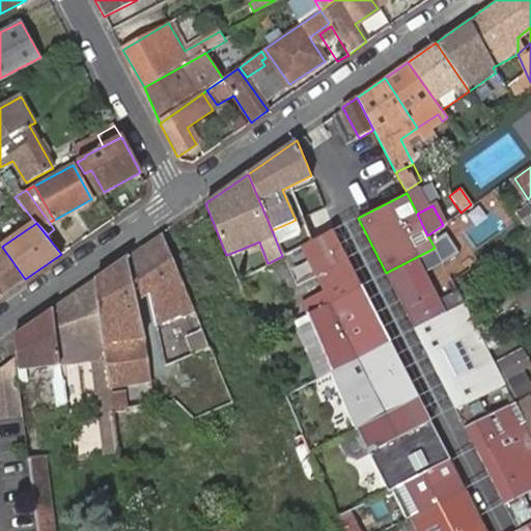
[(331,231),(282,256),(295,285),(313,276),(320,289),(301,300),(307,313),(358,286),(331,231)]
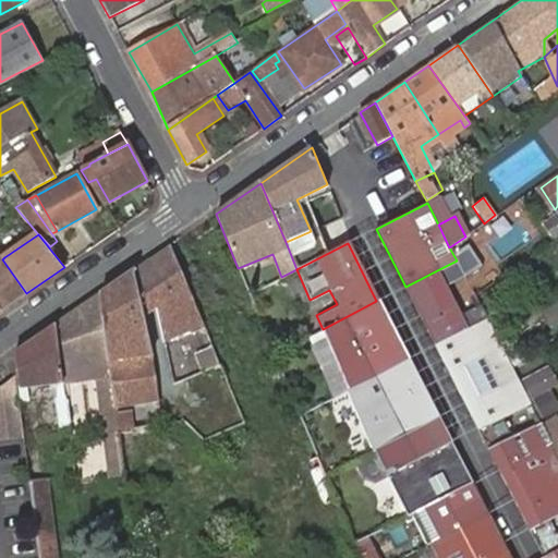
[(110,377),(113,405),(160,398),(147,316),(150,314),(181,301),(186,315),(185,316),(192,329),(197,327),(201,334),(205,330),(178,261),(172,247),(171,245),(140,268),(100,294),(108,361),(110,377)]
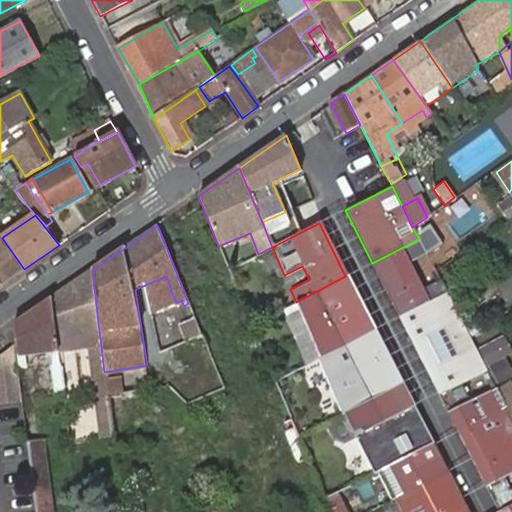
[(0,285),(0,286),(24,269),(2,238),(0,239),(0,285)]
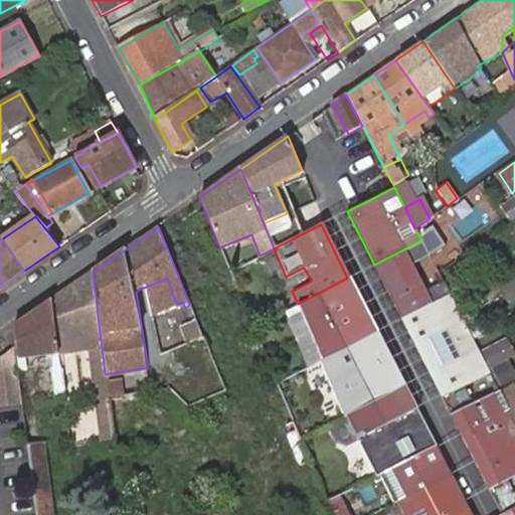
[(405,248),(374,265),(401,319),(433,303),(405,248)]
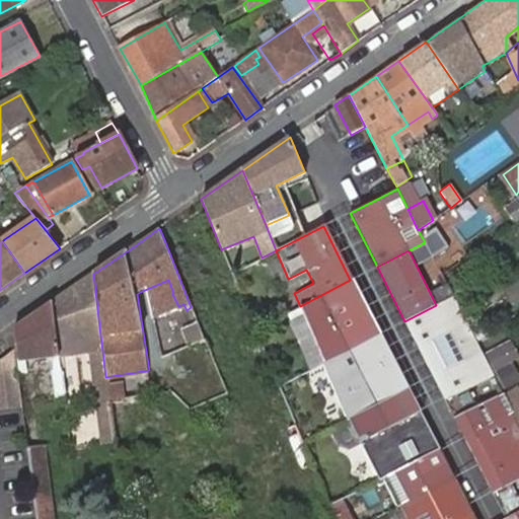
[(453,286),(475,273),(468,260),(446,272),(453,286)]
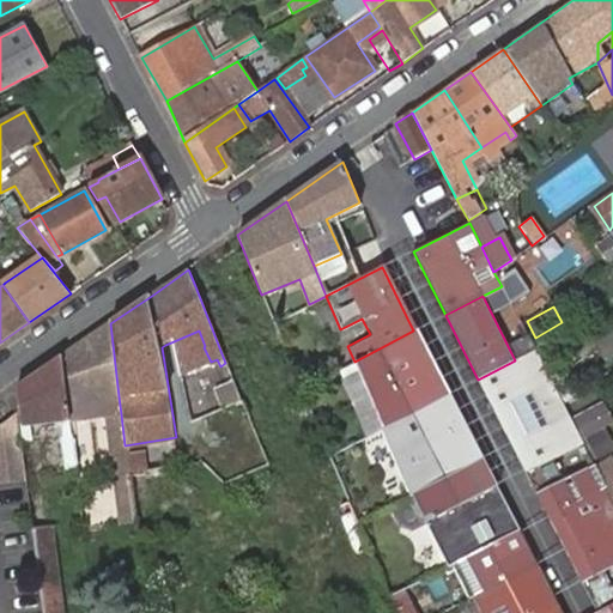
[(60,359),(68,423),(80,420),(78,402),(119,396),(110,323),(60,359)]
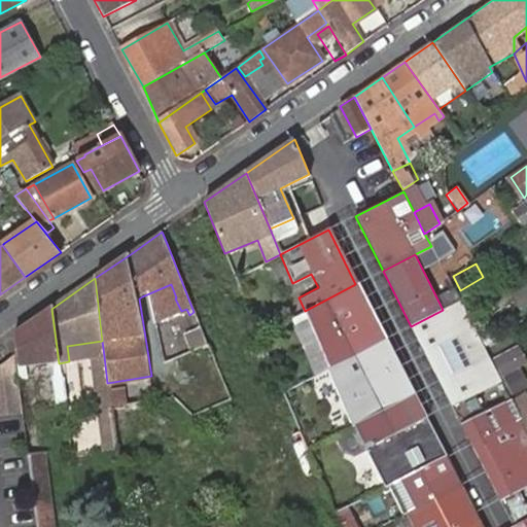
[(356,285),(305,311),(328,367),(384,340),(356,285)]
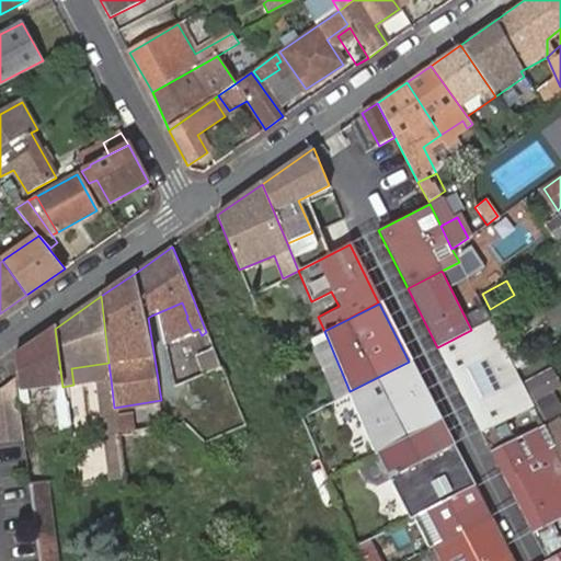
[(560,310),(547,319),(554,333),(560,329),(560,310)]
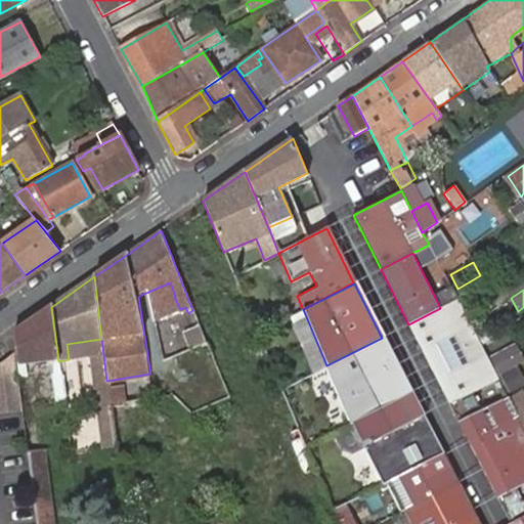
[(440,308),(408,324),(448,403),(497,378),(493,372),(456,300),(440,308)]
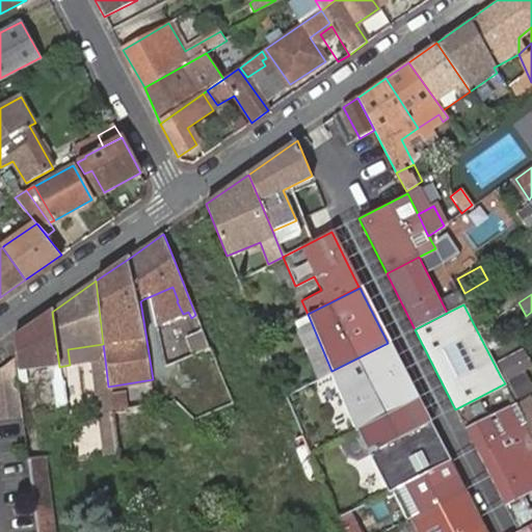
[(55,410),(64,410),(59,367),(52,312),(14,338),(17,358),(18,370),(53,366),(51,377),(55,410)]
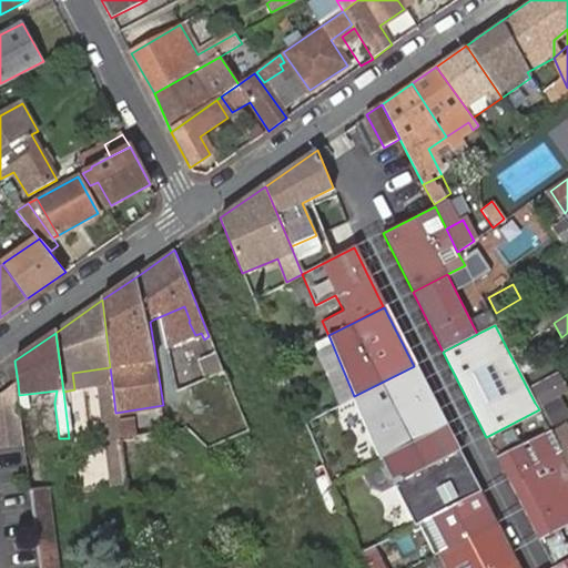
[(227,371),(243,364),(233,342),(216,350),(227,371)]
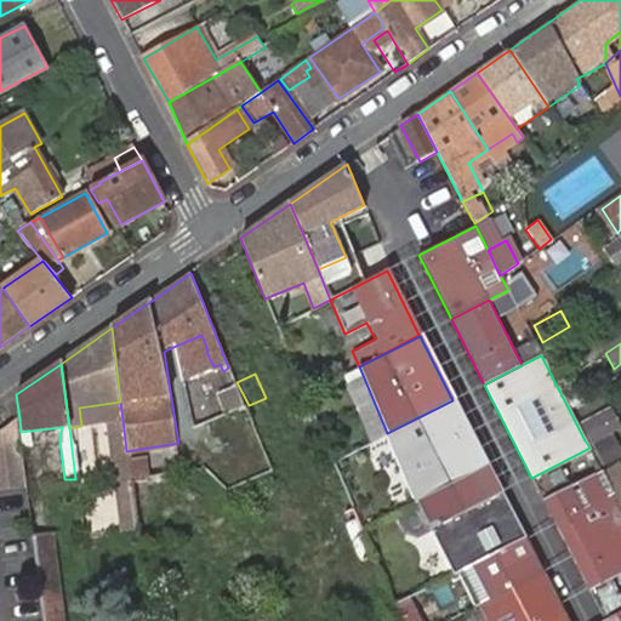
[(453,400),(387,433),(415,499),(484,463),(453,400)]
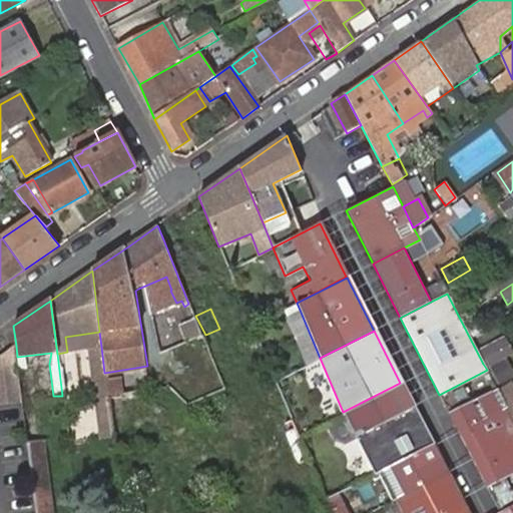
[(67,352),(88,349),(101,347),(99,332),(65,337),(67,352)]
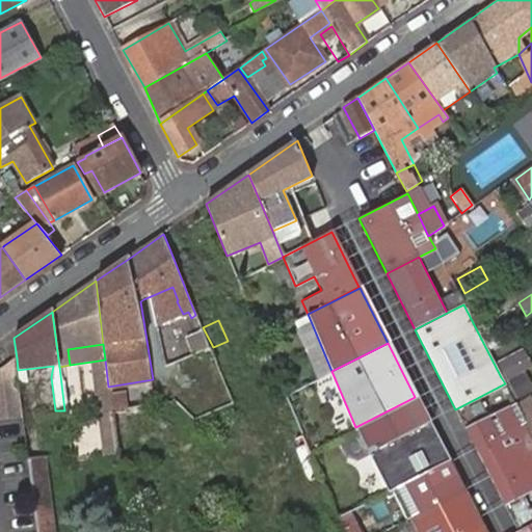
[(0,422),(23,420),(17,358),(0,370),(0,422)]
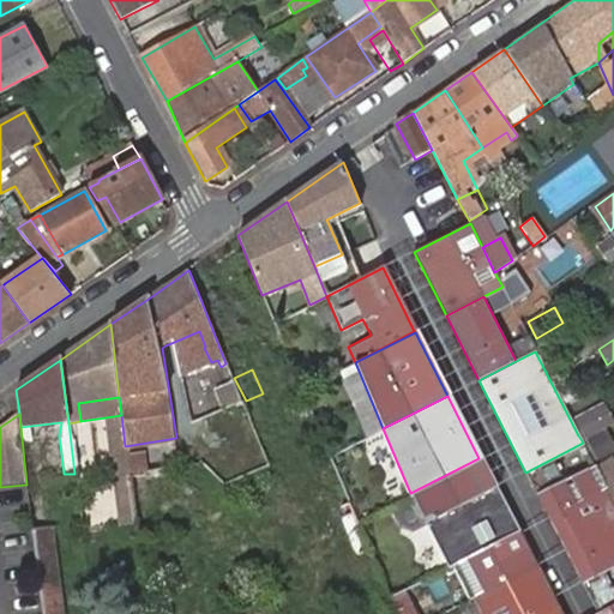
[(120,529),(136,527),(130,476),(125,446),(121,415),(106,417),(120,529)]
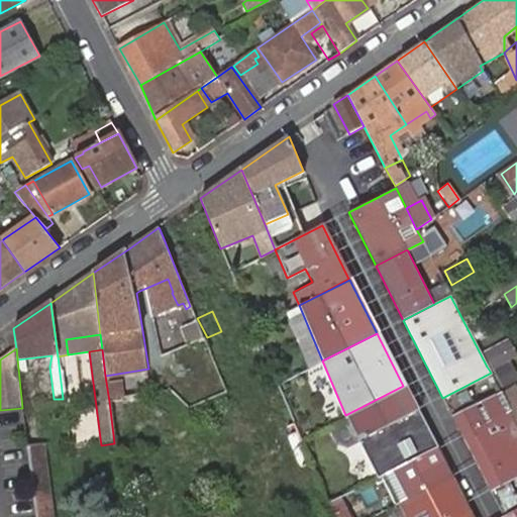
[(500,391),(501,393),(515,385),(516,383),(516,367),(509,352),(487,367),(491,373),(500,391)]
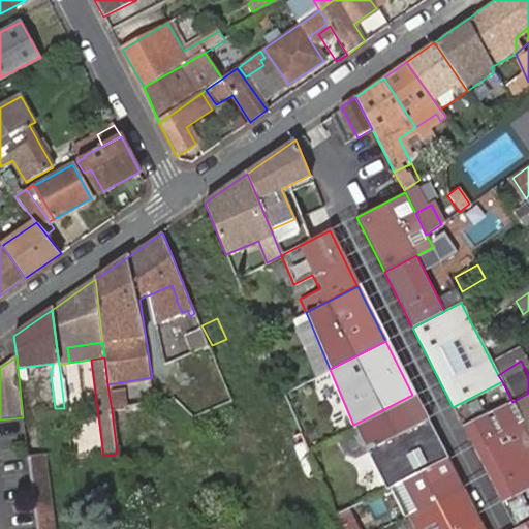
[(512,402),(521,418),(528,412),(528,397),(527,394),(512,402)]
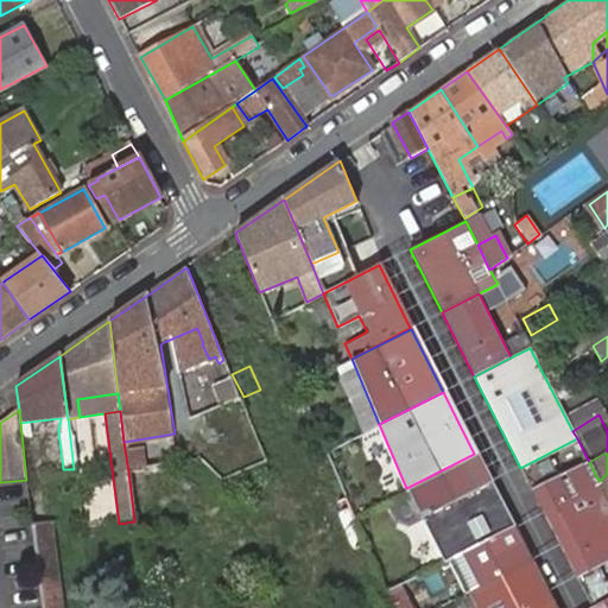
[(474,454),(406,488),(444,562),(451,558),(512,527),(474,454)]
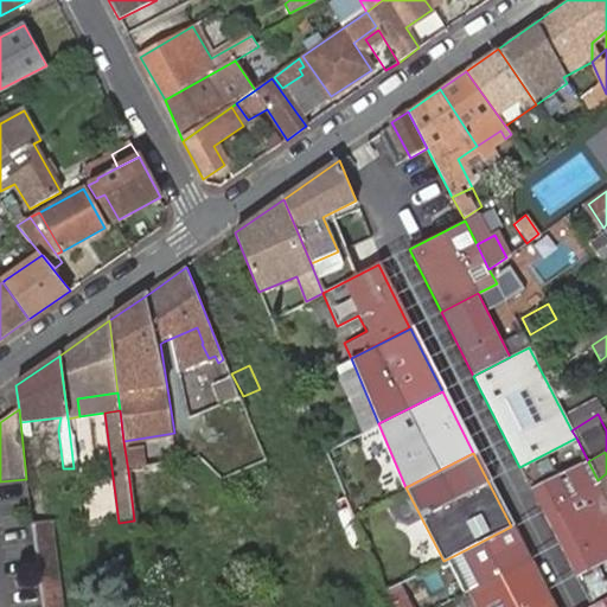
[(587,459),(530,487),(575,576),(606,558),(606,498),(598,480),(588,461),(587,459)]
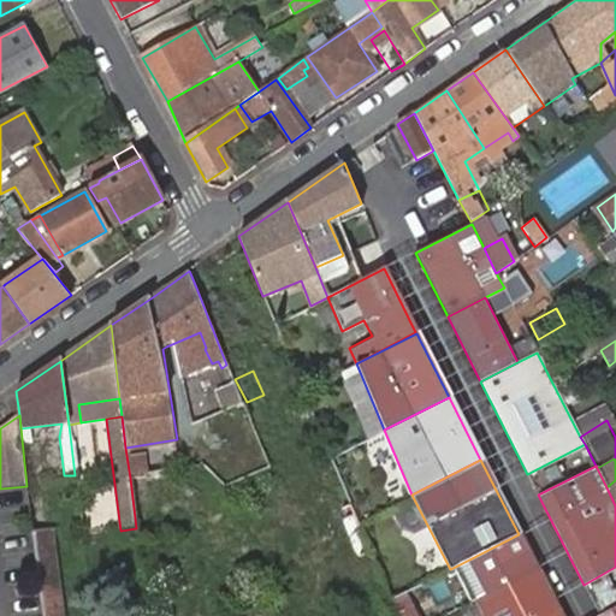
[(45,615),(63,615),(52,529),(34,532),(45,615)]
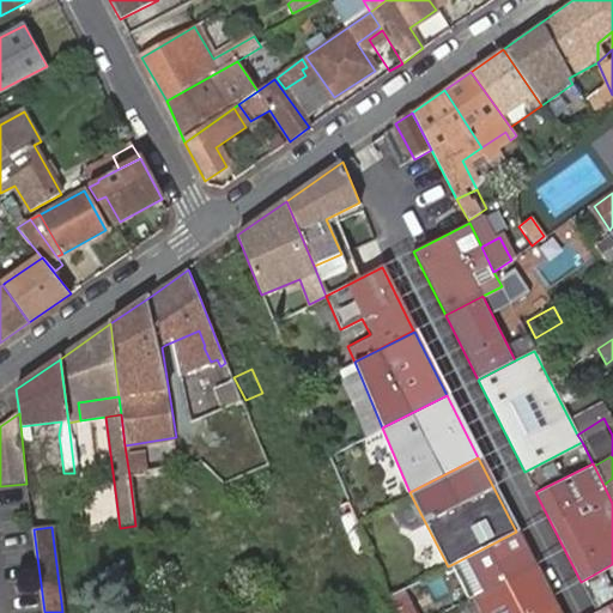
[(516,532),(455,563),(472,595),(533,564),(516,532)]
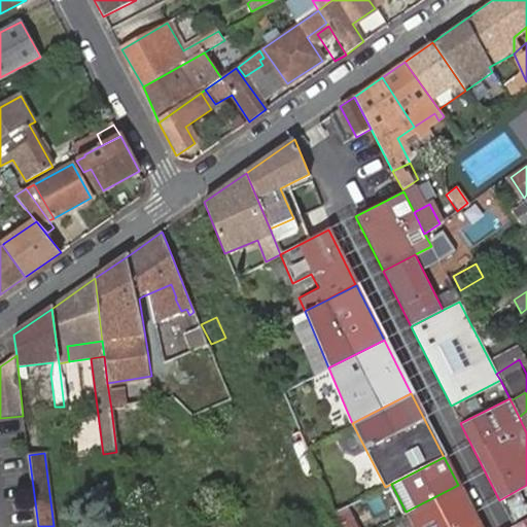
[(479,526),(458,485),(406,512),(413,526),(479,526)]
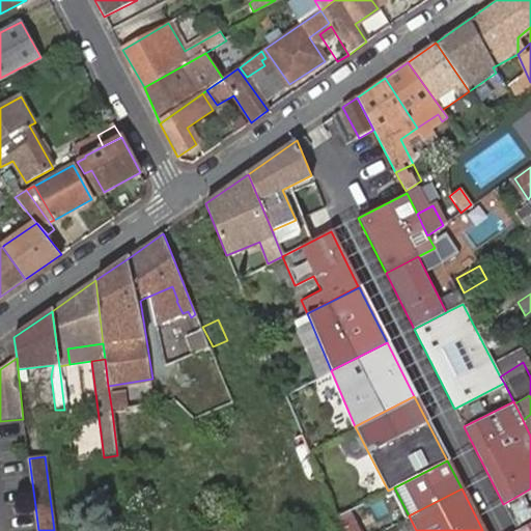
[(357,530),(348,509),(333,516),(338,530),(357,530)]
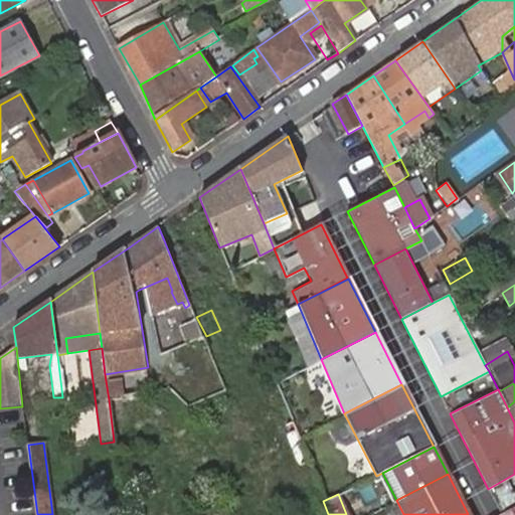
[(514,514),(514,506),(500,514),(501,514),(514,514)]
